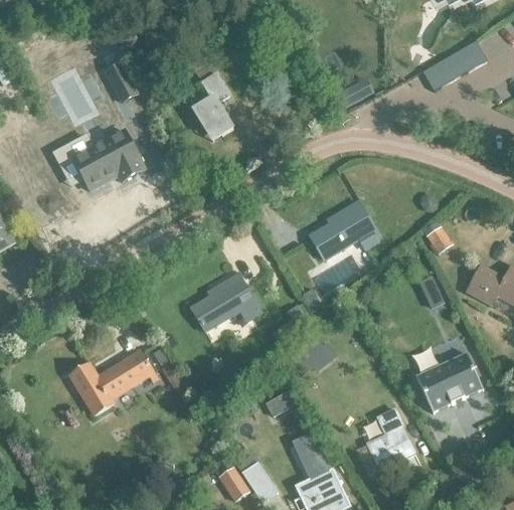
[(485,62),(474,43),(419,74),(431,94),(485,62)]
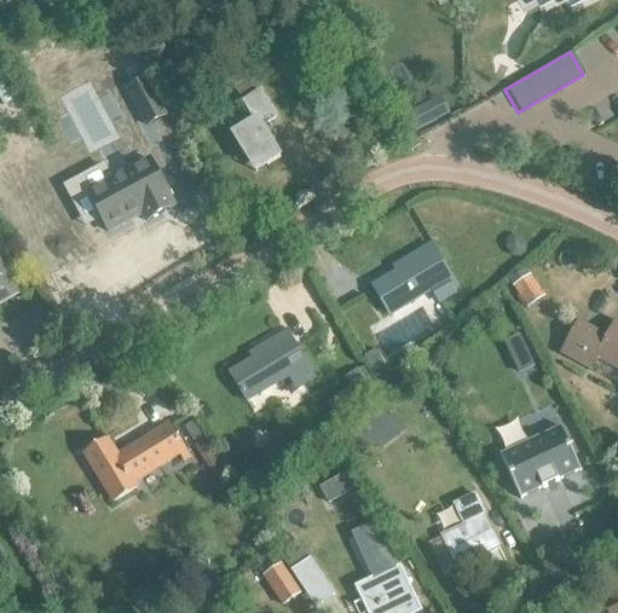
[(146,121),(165,111),(145,75),(126,85),(146,121)]
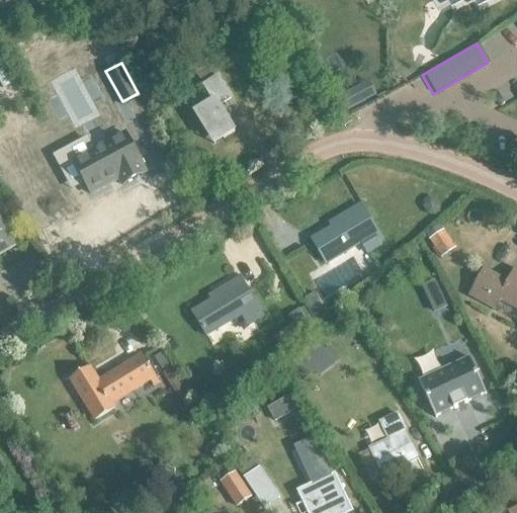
[(218,73),(213,75),(208,67),(202,70),(204,73),(195,78),(199,85),(203,82),(212,97),(193,109),(212,140),(234,127),(218,101),(231,94),(218,73)]
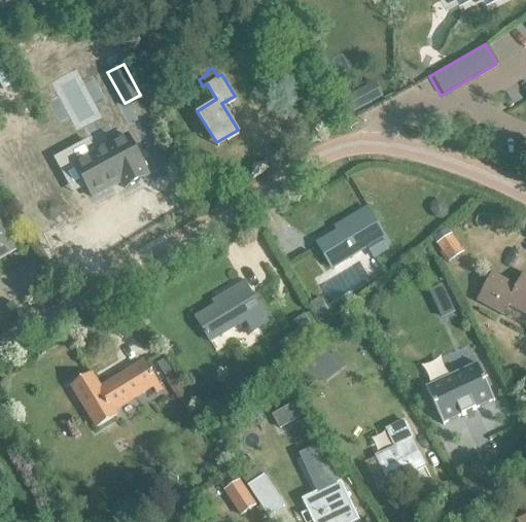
[(372,83),(341,98),(349,113),(379,99),(372,83)]
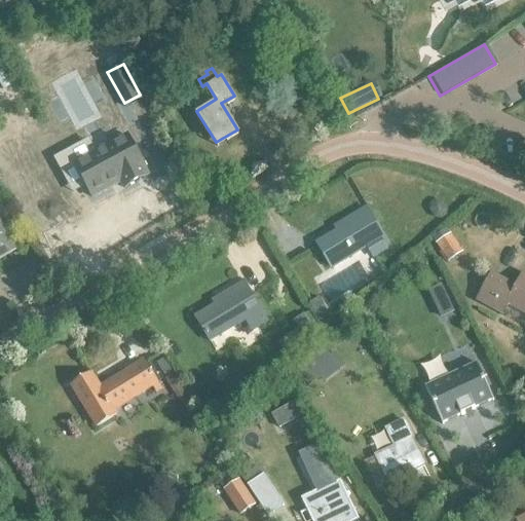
[(73,160),(91,194),(120,179),(123,185),(147,172),(143,165),(144,165),(125,132),(73,160)]
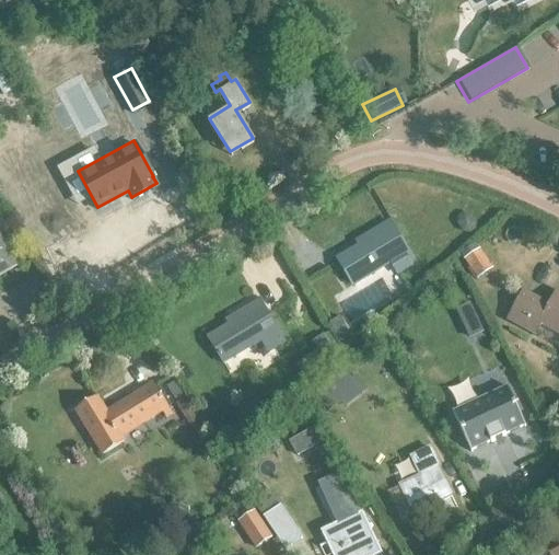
[(396,269),(410,261),(405,253),(408,251),(389,218),(370,230),(372,234),(337,256),(352,280),(389,258),(396,269)]
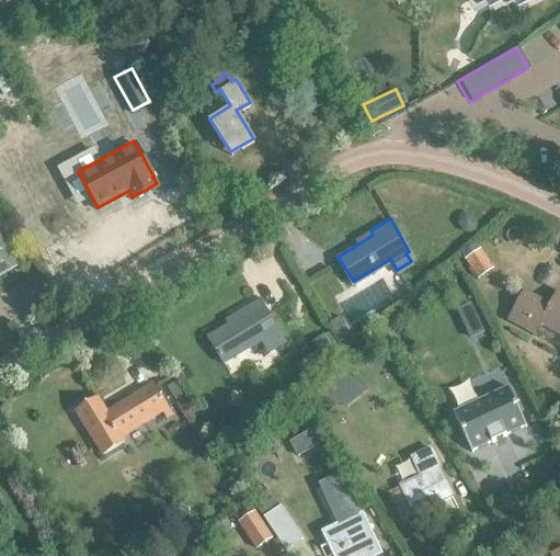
[(0,270),(10,264),(0,245),(0,270)]
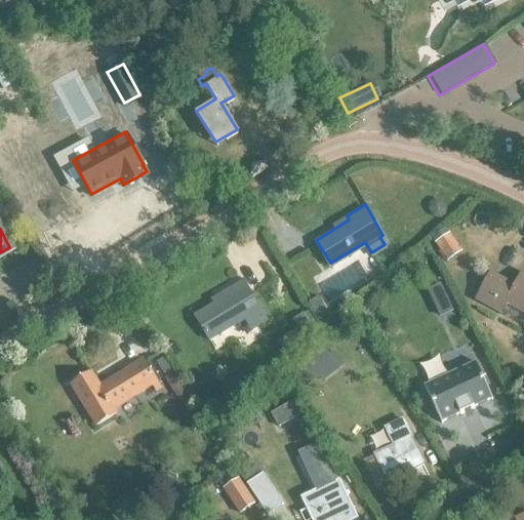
[(446,256),(447,257),(461,247),(449,229),(434,239),(439,247),(438,247),(445,257),(446,256)]
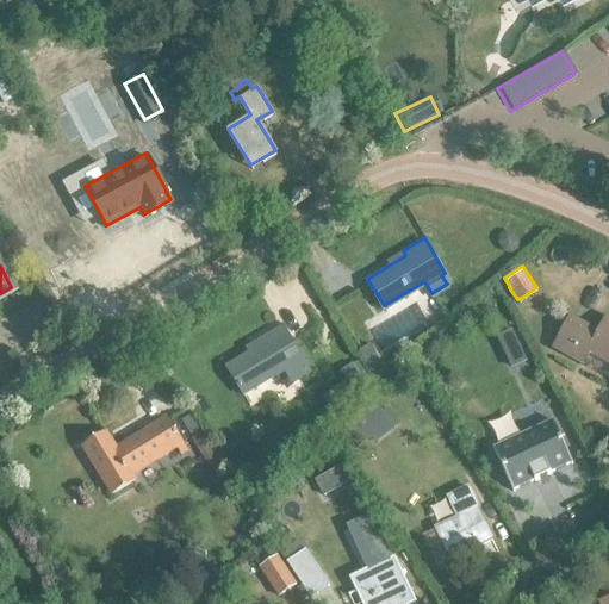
[(608,316),(606,315),(597,330),(566,313),(551,343),(583,360),(589,349),(608,360),(608,316)]
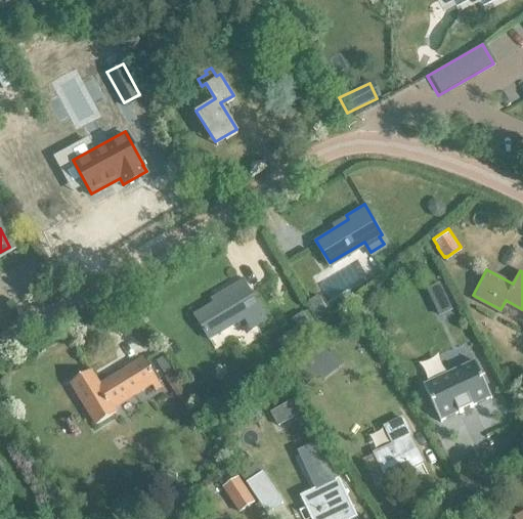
[(250,325),(265,315),(243,277),(224,289),(226,293),(193,312),(208,336),(244,314),(250,325)]
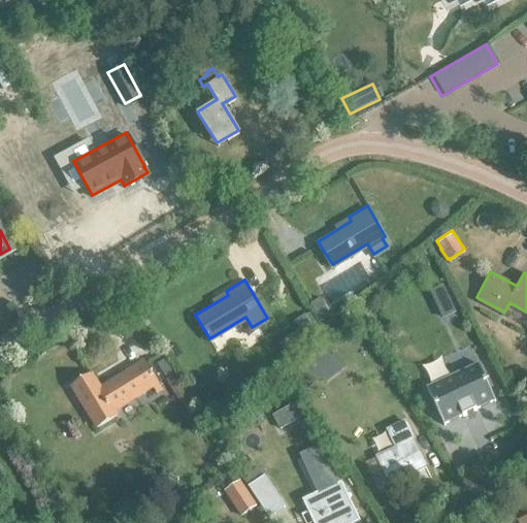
[(309,300),(322,319),(331,313),(320,294),(309,300)]
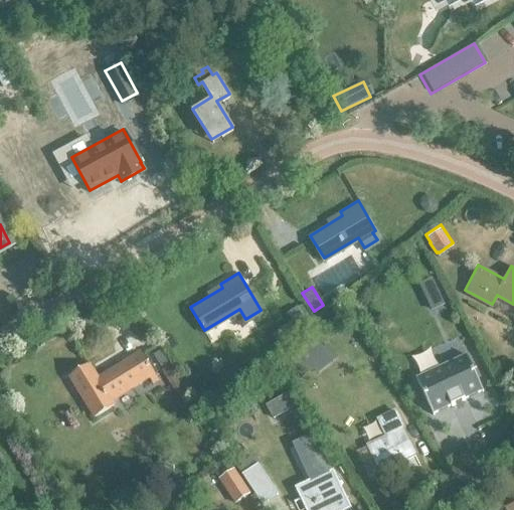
[(299,328),(313,319),(301,301),(298,304),(297,302),(286,309),(299,328)]
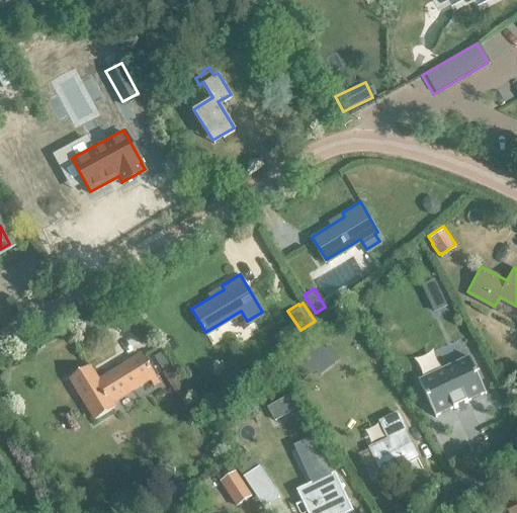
[(153,382),(158,379),(142,352),(97,378),(89,364),(70,376),(94,416),(113,405),(110,400),(149,375),(153,382)]
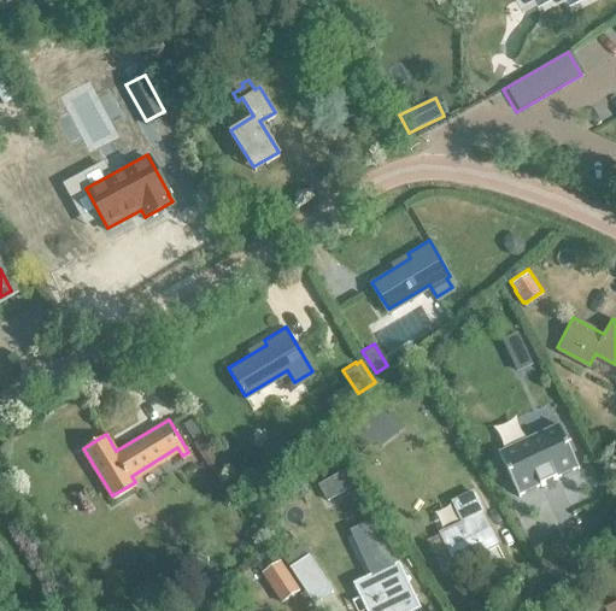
[(557,419),(497,447),(517,492),(531,486),(561,471),(578,464),(557,419)]
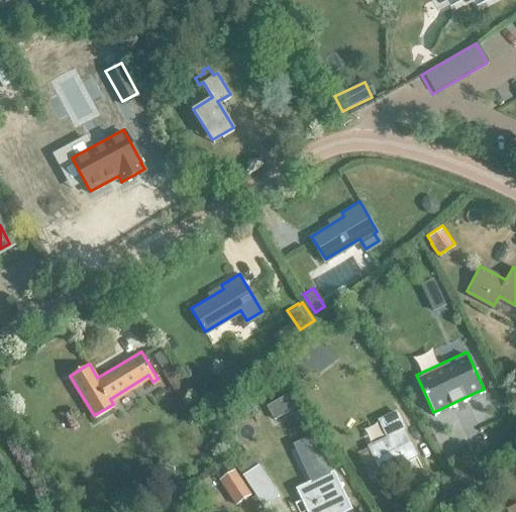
[(274,417),(293,406),(285,393),(267,404),(274,417)]
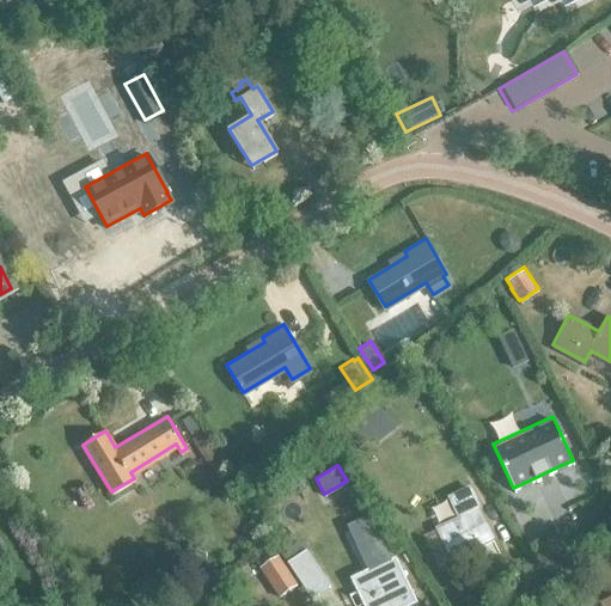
[(435,527),(450,558),(492,538),(477,507),(480,506),(470,487),(451,495),(460,514),(435,527)]
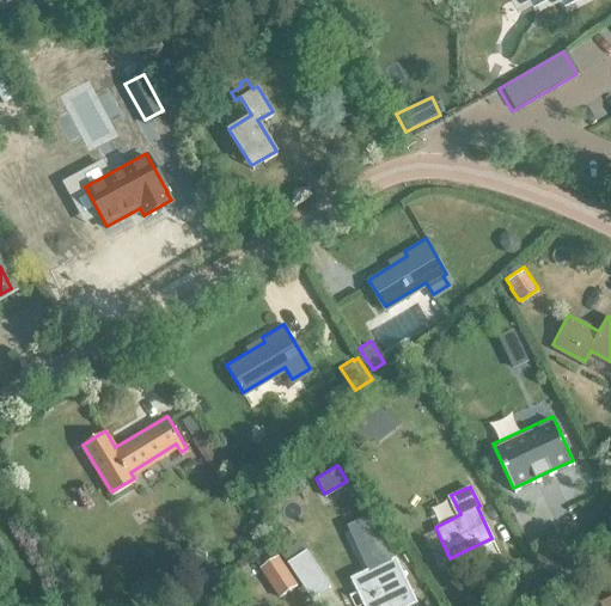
[(287,561),(310,597),(329,585),(305,549),(287,561)]
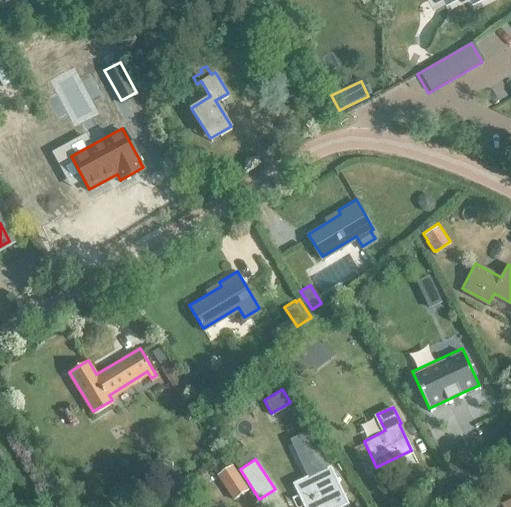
[(294,483),(305,506),(336,506),(343,504),(326,468),(294,483)]
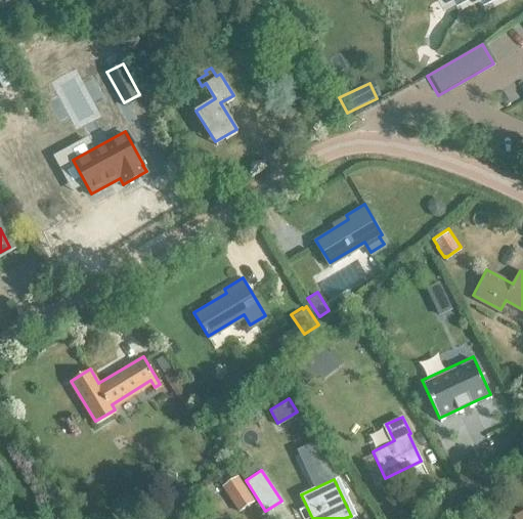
[(522,518),(522,510),(513,515),(515,518),(522,518)]
